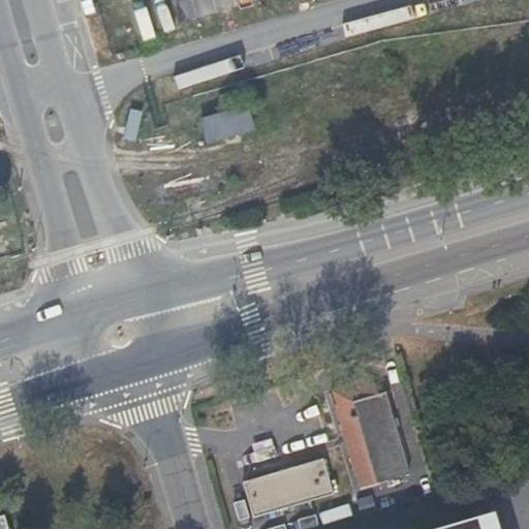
[(201,117),(208,139),(254,126),(247,103),(201,117)]
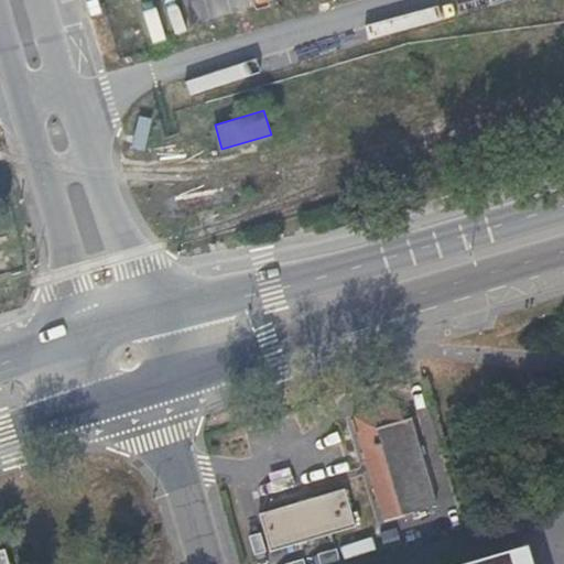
[(141,147),(147,120),(134,117),(129,144),(141,147)]
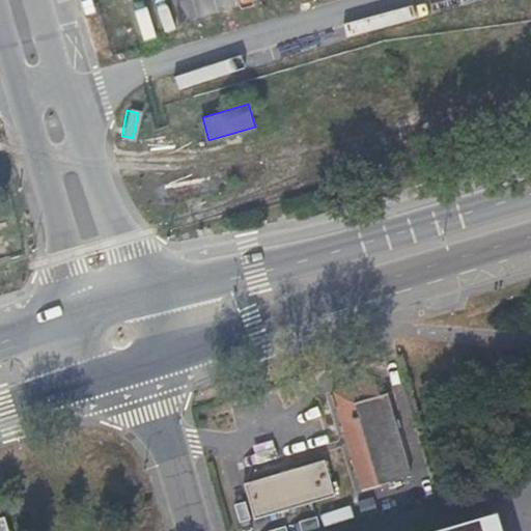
[(374,376),(333,389),(362,486),(411,473),(387,390),(380,393),(374,376)]
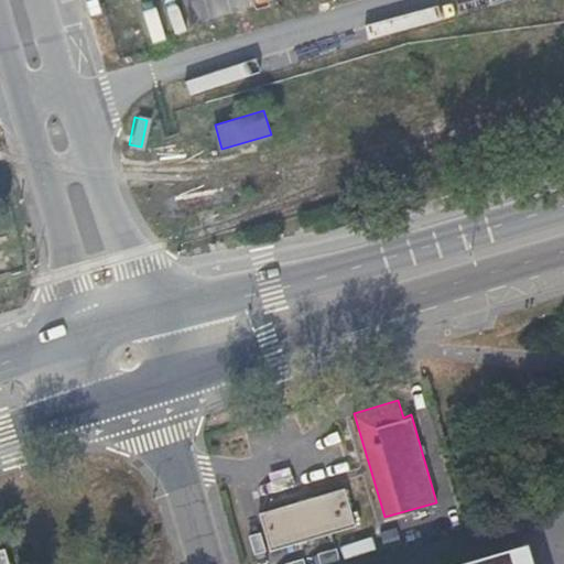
[(345,486),(260,511),(271,549),(356,523),(345,486)]
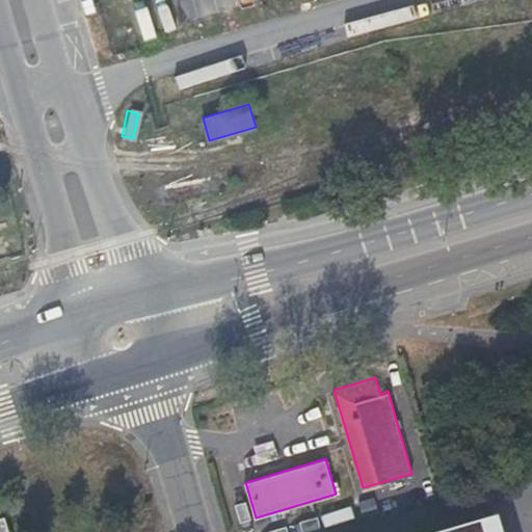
[(0,515),(0,531),(9,531),(4,514),(0,515)]
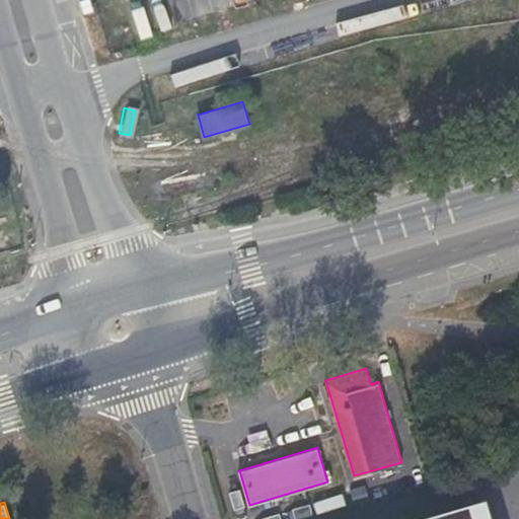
[(486,506),(485,503),(441,516),(441,518),(482,518),(478,508),(486,506)]
